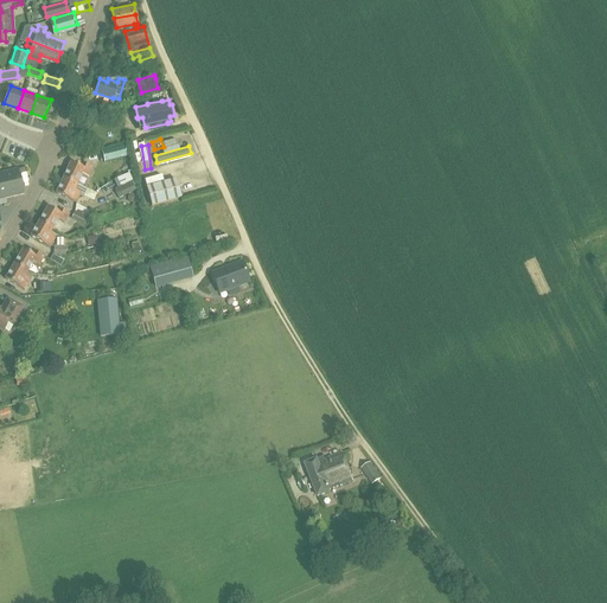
[(71,159),(64,174),(77,181),(82,171),(88,174),(93,165),(87,161),(85,166),(71,159)]
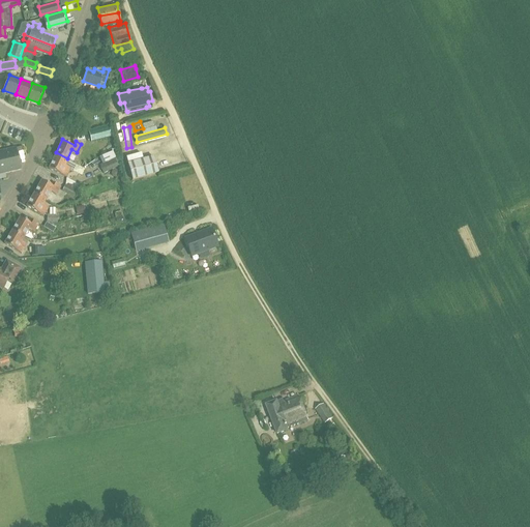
[(0,171),(20,167),(21,166),(16,145),(0,148),(0,171)]
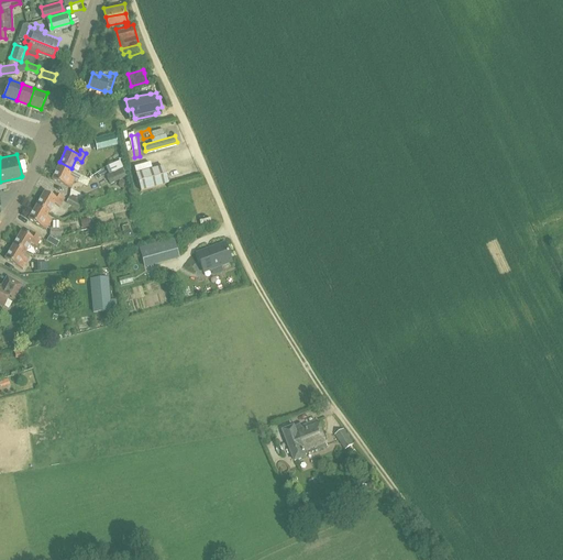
[(134,166),(151,162),(150,157),(133,161),(134,166)]
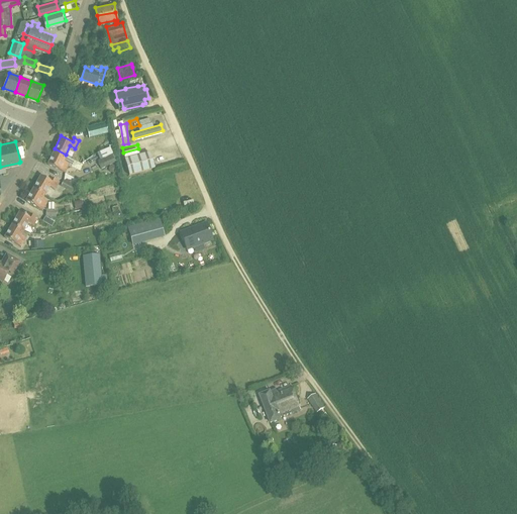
[(66,155),(55,148),(48,163),(66,170),(69,164),(71,166),(75,159),(66,155)]
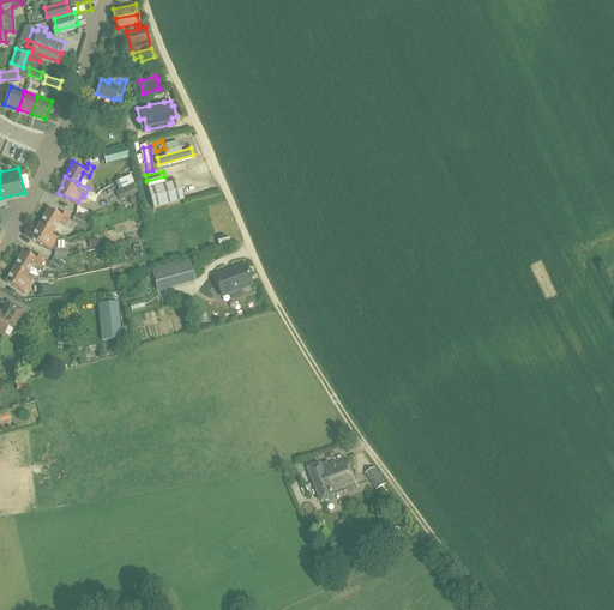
[(137,179),(116,188),(120,197),(139,188),(137,179)]
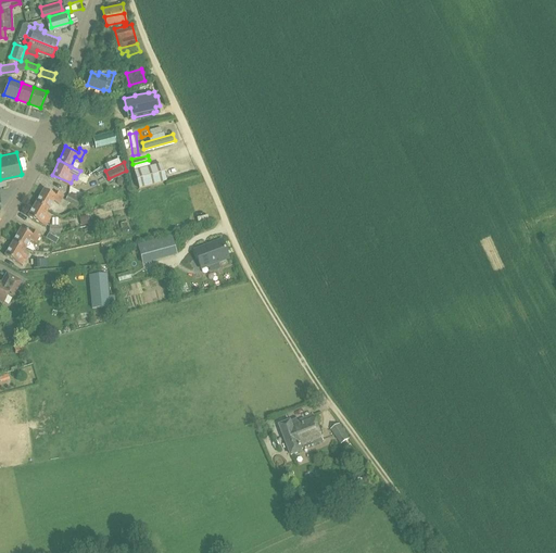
[(134,170),(139,186),(166,178),(161,162),(134,170)]
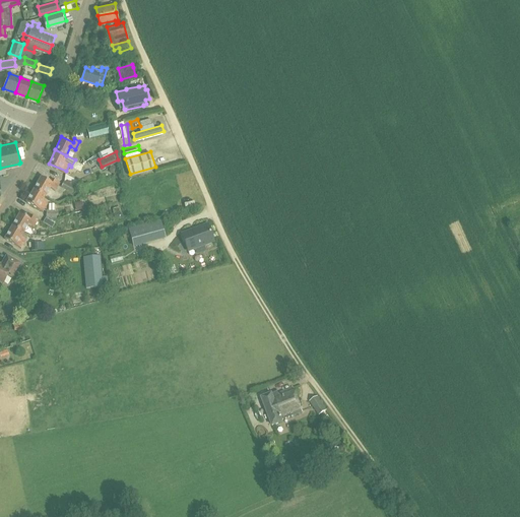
[(75,166),(84,169),(86,164),(78,159),(75,166)]
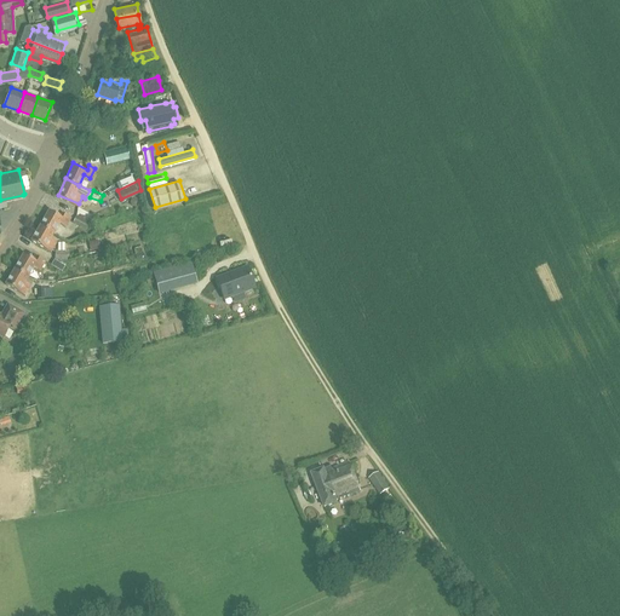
[(49,208),(40,223),(53,231),(59,220),(65,224),(72,214),(65,212),(63,216),(49,208)]
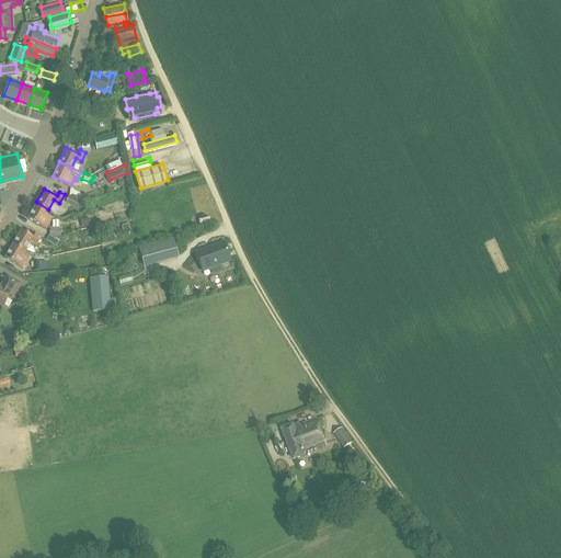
[(159,189),(142,193),(145,201),(161,196),(159,189)]
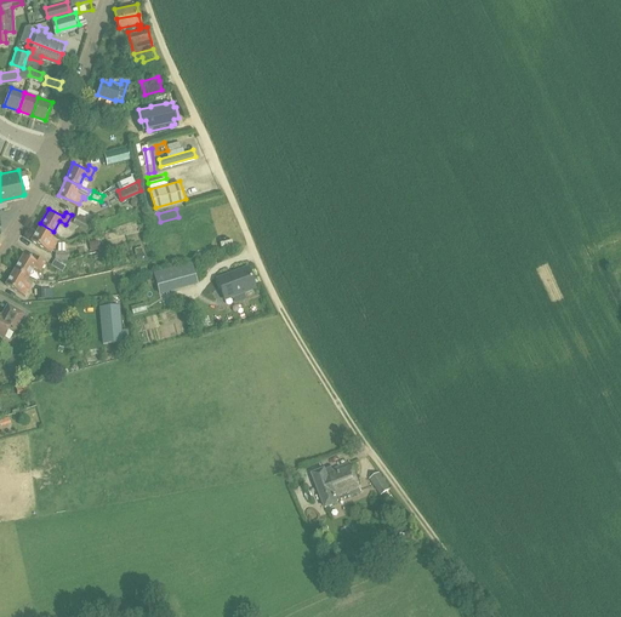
[(73,220),(86,227),(90,221),(77,213),(73,220)]
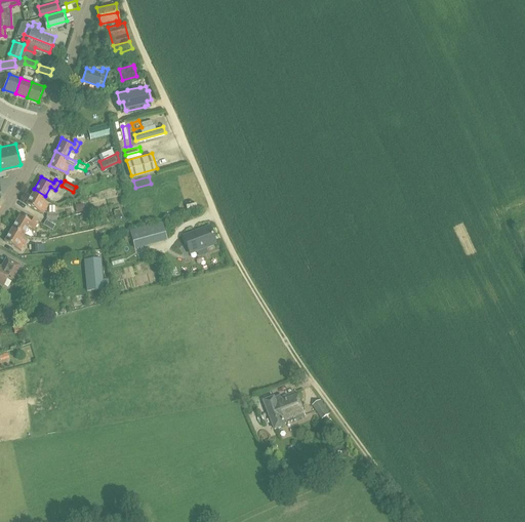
[(45,196),(34,189),(27,202),(43,211),(48,203),(43,200),(45,196)]
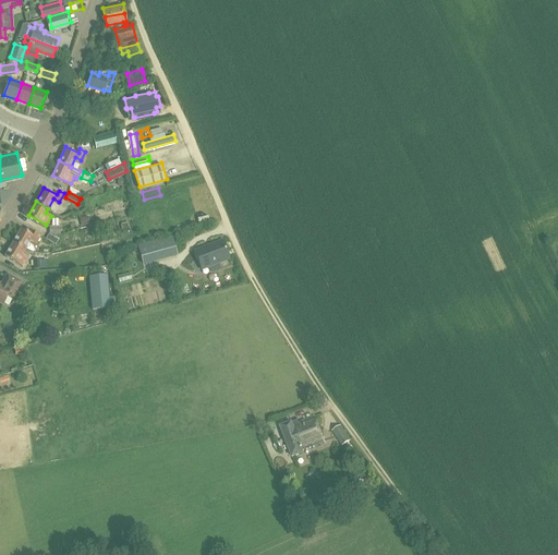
[(160,212),(146,215),(152,232),(165,228),(160,212)]
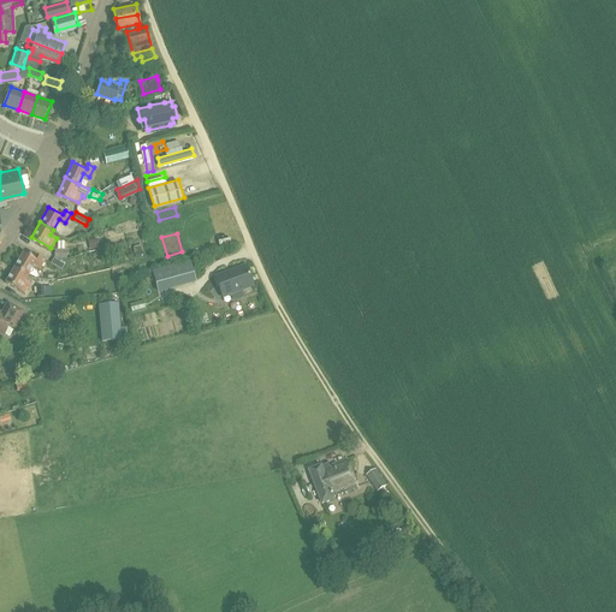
[(23,250),(15,265),(28,273),(34,263),(40,267),(45,257),(39,254),(37,257),(23,250)]
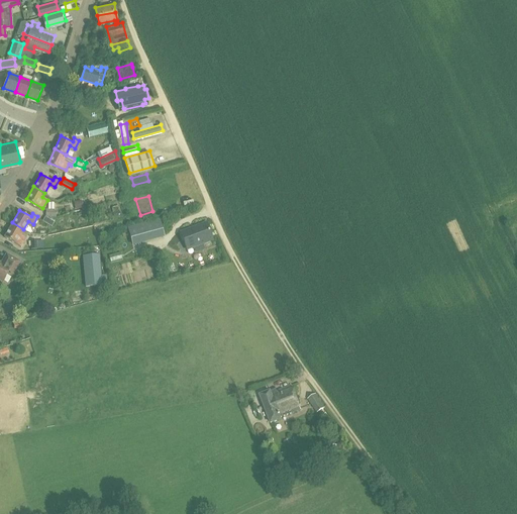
[(52,224),(55,219),(45,214),(40,223),(45,227),(48,222),(52,224)]
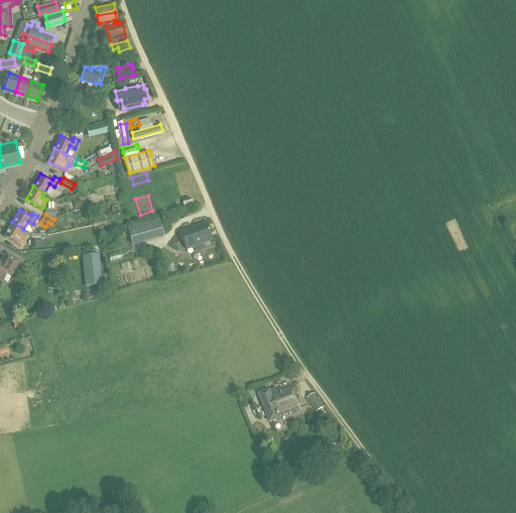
[(132,241),(163,232),(158,217),(127,225),(132,241)]
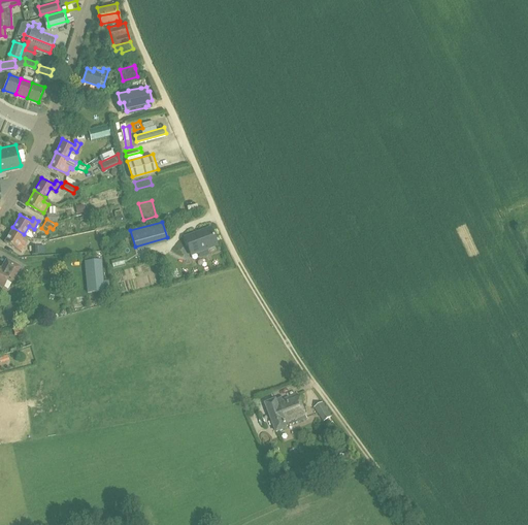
[(191,253),(217,242),(210,225),(185,235),(191,253)]
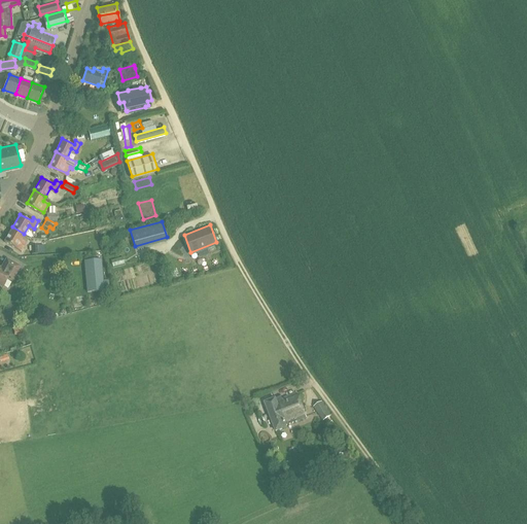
[(24,234),(12,226),(5,240),(22,249),(27,240),(22,238),(24,234)]
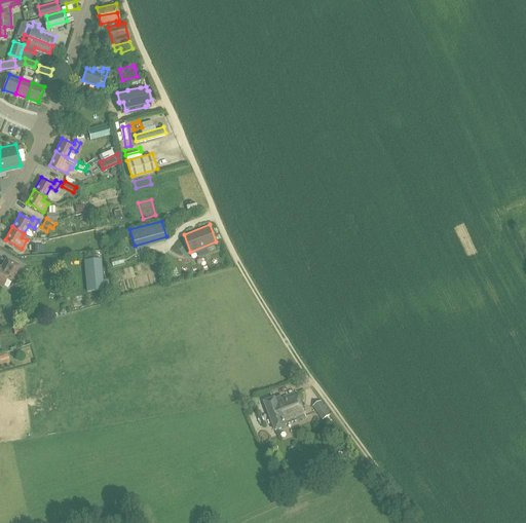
[(14,273),(21,263),(7,256),(1,265),(0,264),(0,282),(3,284),(10,271),(14,273)]
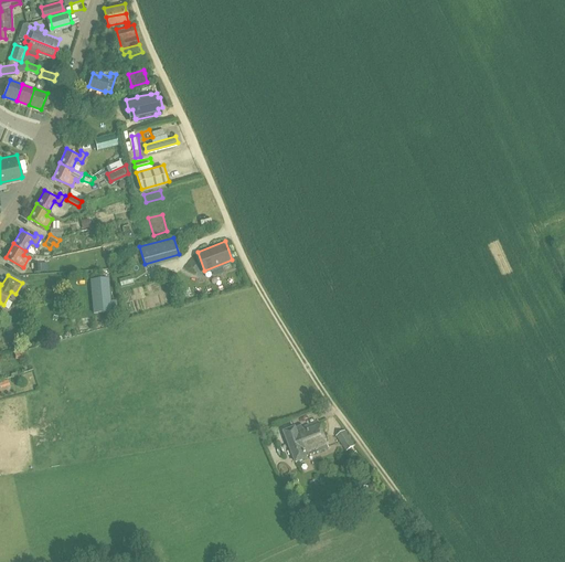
[(112,310),(108,276),(91,277),(94,311),(112,310)]
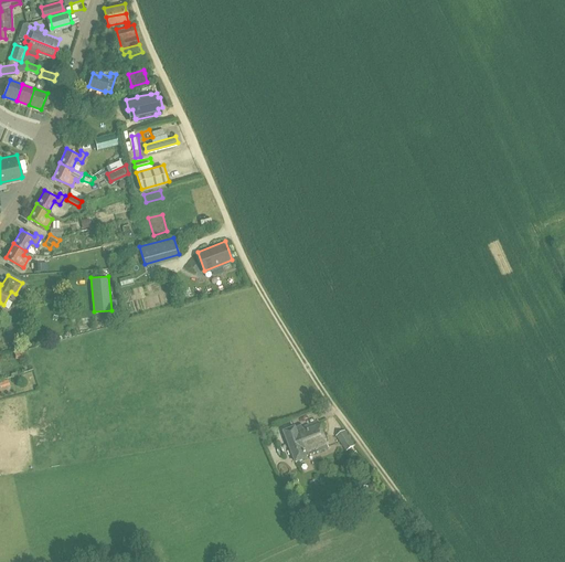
[(11,378),(3,380),(6,386),(13,383),(11,378)]
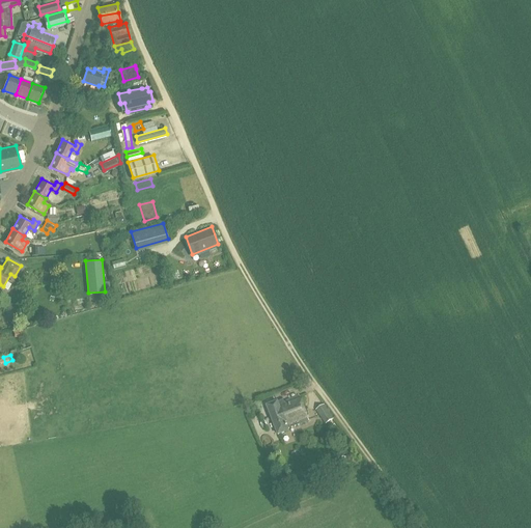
[(287,426),(309,418),(300,393),(285,399),(284,397),(268,404),(278,432),(288,427),(287,426)]
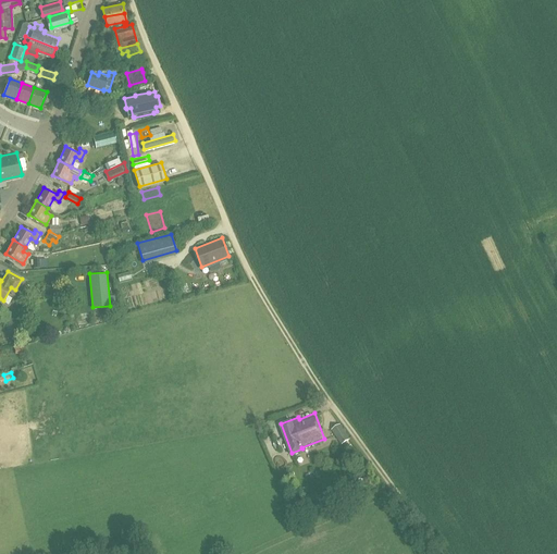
[(332,428),(342,443),(350,436),(341,422),(332,428)]
